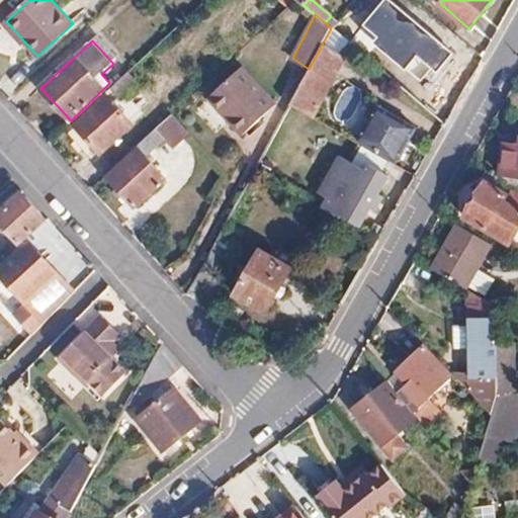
[(309,69),(290,104),(312,117),(344,58),(322,45),(309,69)]
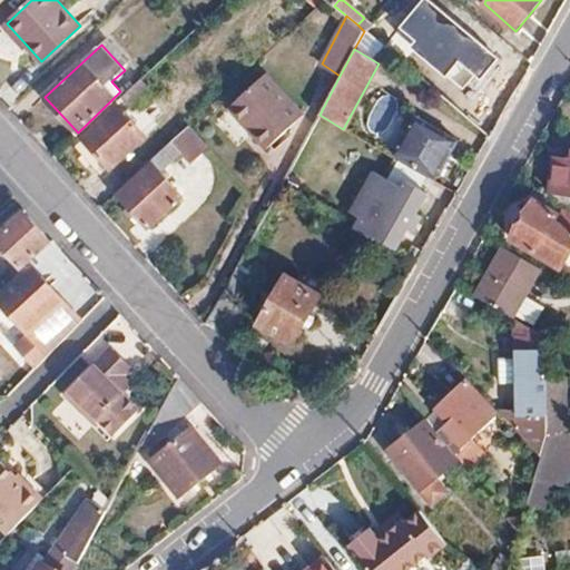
[(267,150),(305,115),(267,75),(229,108),(267,150)]
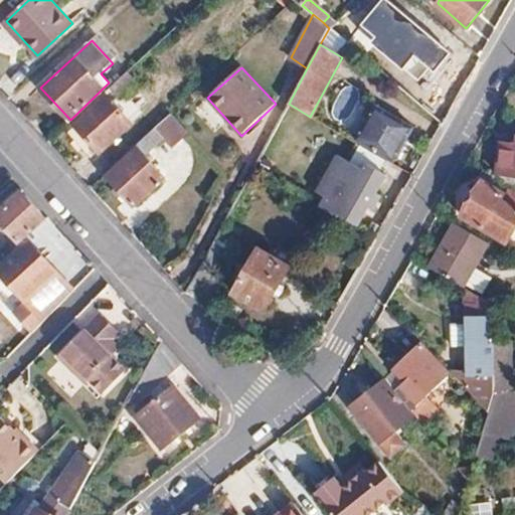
[(113,84),(122,97),(141,82),(132,70),(113,84)]
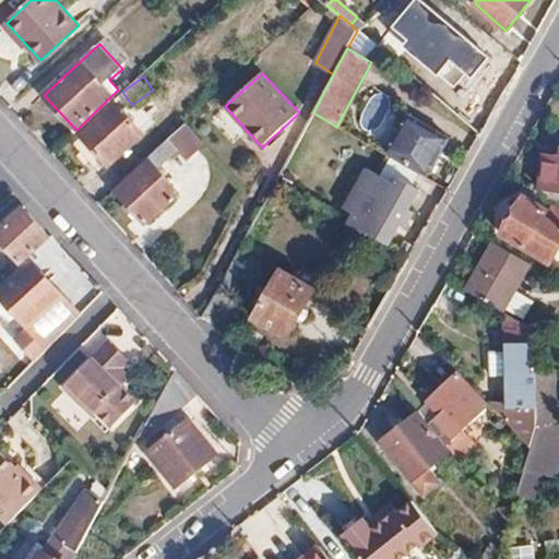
[(142,133),(117,104),(82,137),(108,165),(142,133)]
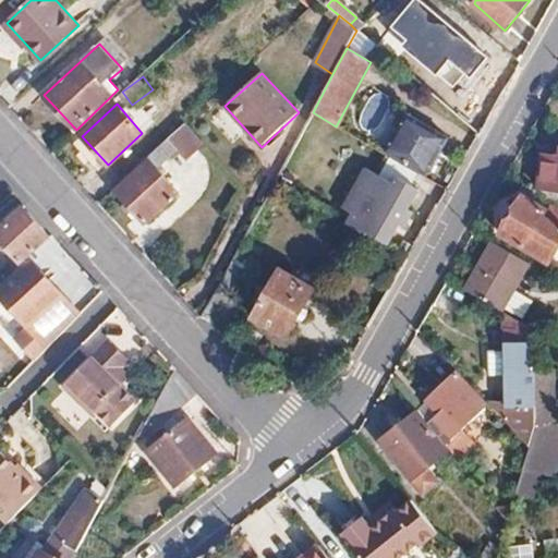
[(387,153),(427,176),(449,138),(409,114),(387,153)]
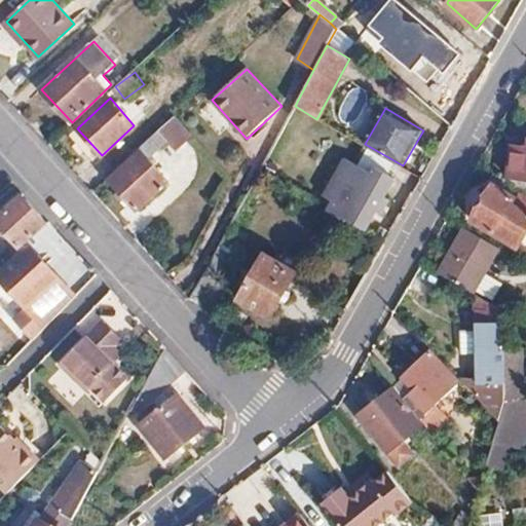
[(171,121),(139,150),(141,151),(109,181),(136,211),(168,182),(148,158),(179,132),(171,121)]
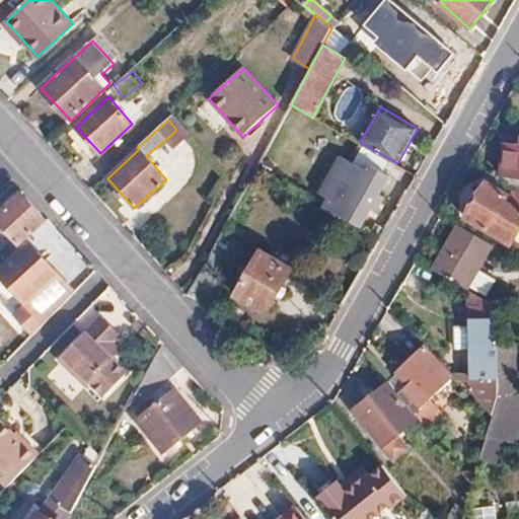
[(518,177),(518,145),(504,144),(501,175),(518,177)]
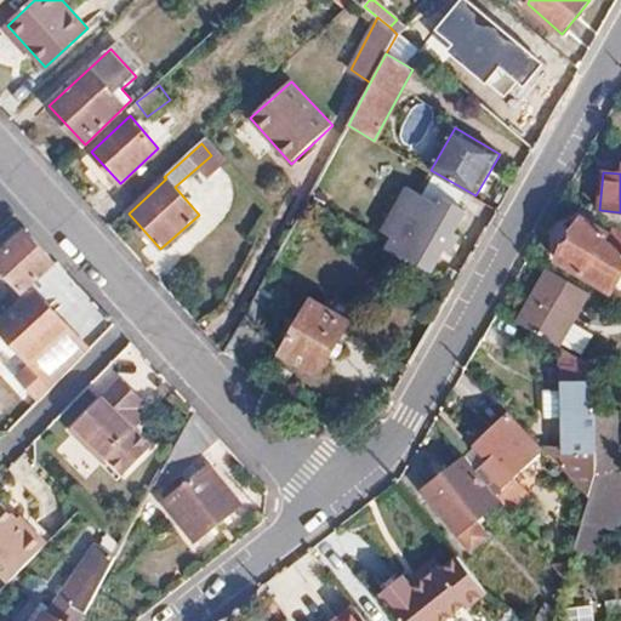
[(410,258),(409,258),(422,233),(411,227),(428,198),(439,205),(445,195),(444,195),(439,203),(409,184),(382,229),(393,235),(386,249),(408,261),(410,258)]
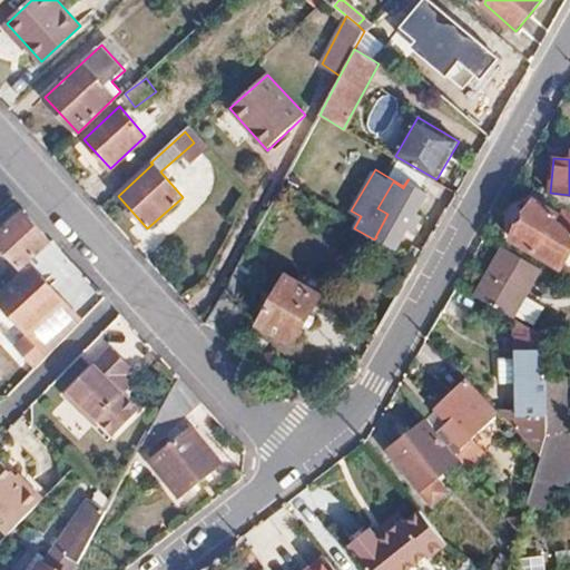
[(376,237),(396,249),(429,192),(409,179),(403,188),(393,182),(377,208),(387,214),(375,237),(376,237)]
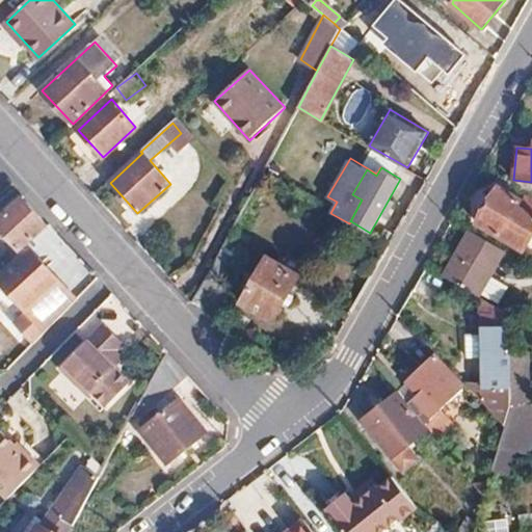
[(531,213),(520,206),(523,201),(499,187),(476,224),(523,251),(531,236),(531,213)]
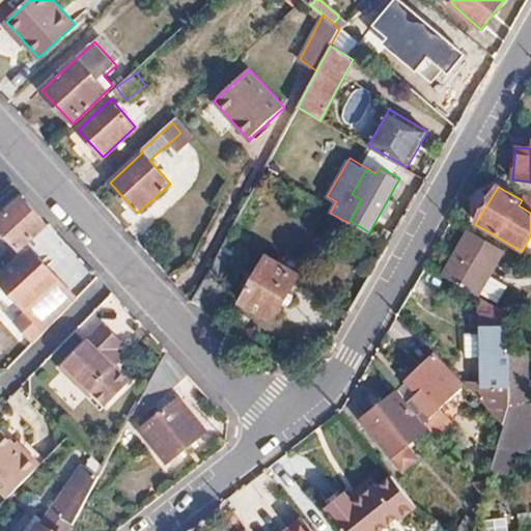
[(530,199),(524,196),(522,200),(519,205),(530,213),(530,199)]
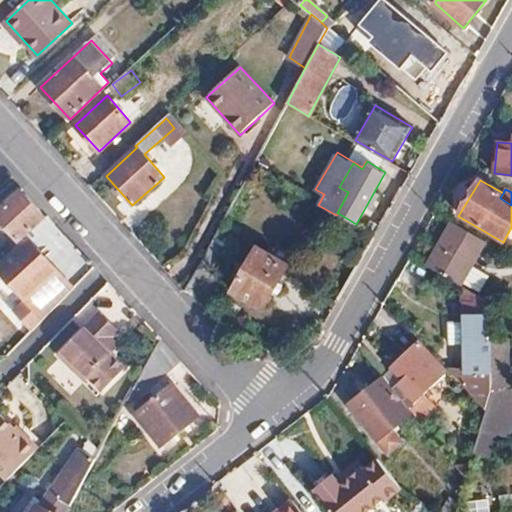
[(0,208),(0,221),(17,242),(46,216),(21,190),(0,208)]
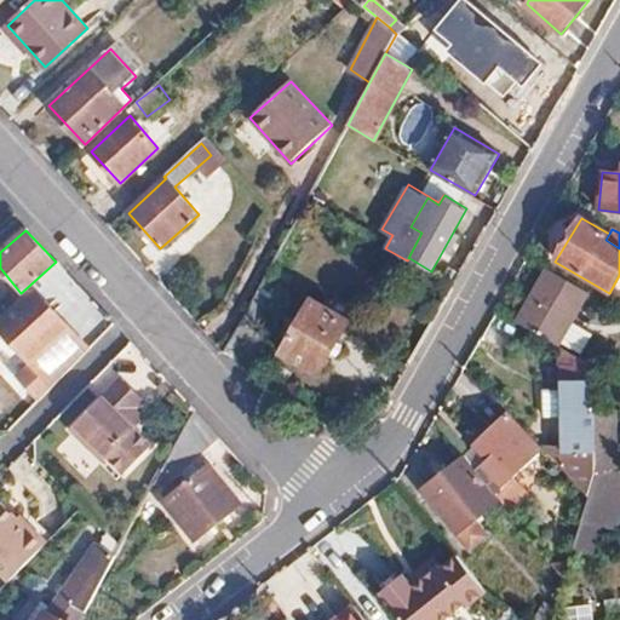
[(530,305),(520,325),(557,346),(589,293),(547,269),(527,303),(530,305)]
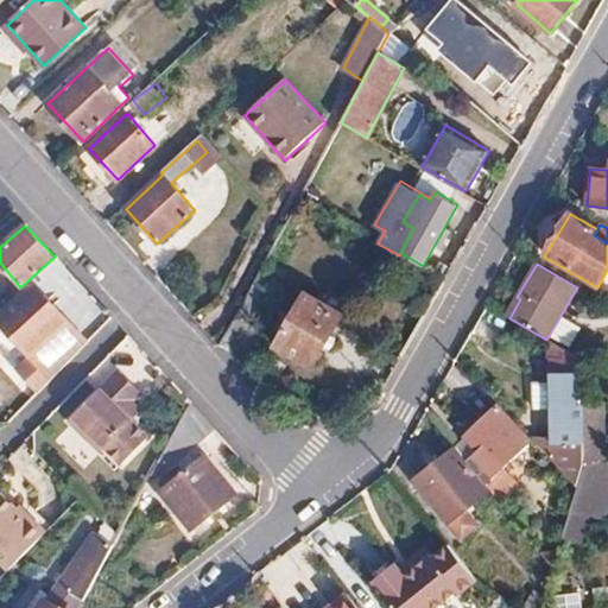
[(81,335),(36,282),(0,312),(0,323),(30,359),(17,371),(32,385),(81,335)]
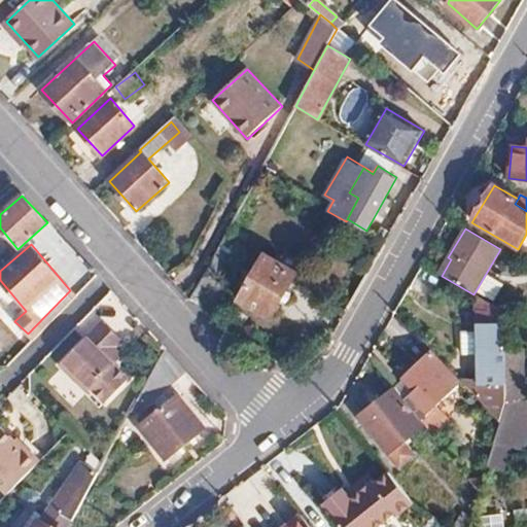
[(227,322),(240,300),(233,296),(238,288),(220,279),(231,260),(216,253),(190,301),(227,322)]
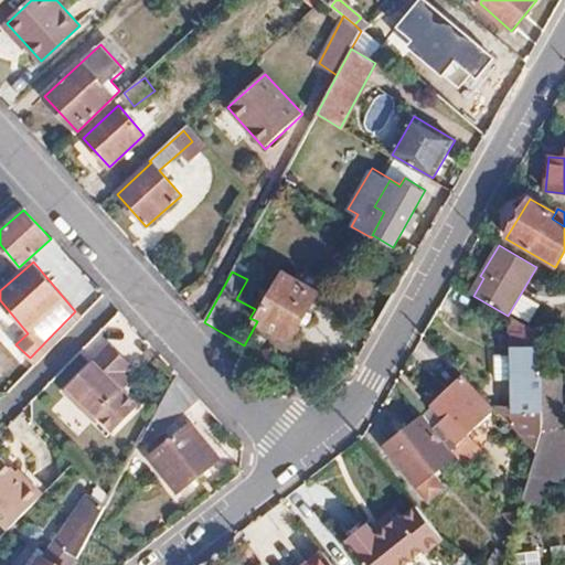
[(285,273),(257,321),(291,340),(318,292),(285,273)]
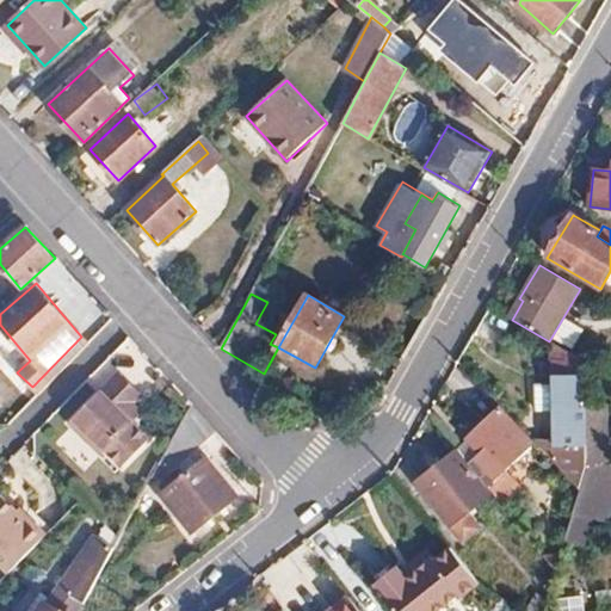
[(125,407),(134,400),(140,394),(117,370),(67,420),(97,452),(103,448),(118,464),(144,440),(129,423),(134,417),(125,407)]
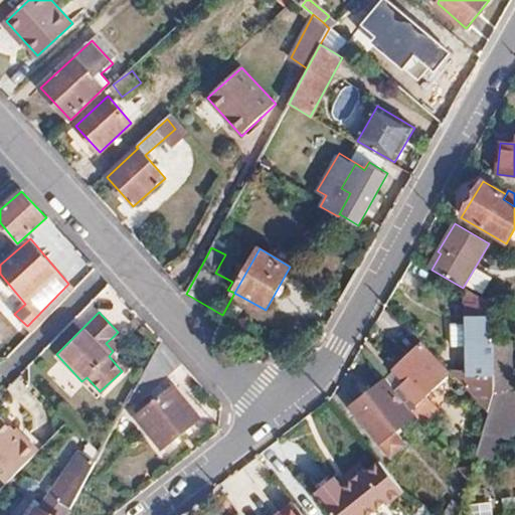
[(465,316),(465,350),(474,350),(474,377),(474,389),(494,389),(493,317),(465,316)]
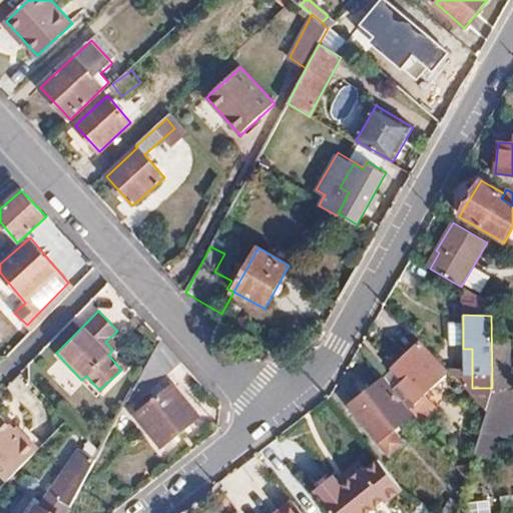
[(105,342),(112,350),(119,343),(112,336),(105,342)]
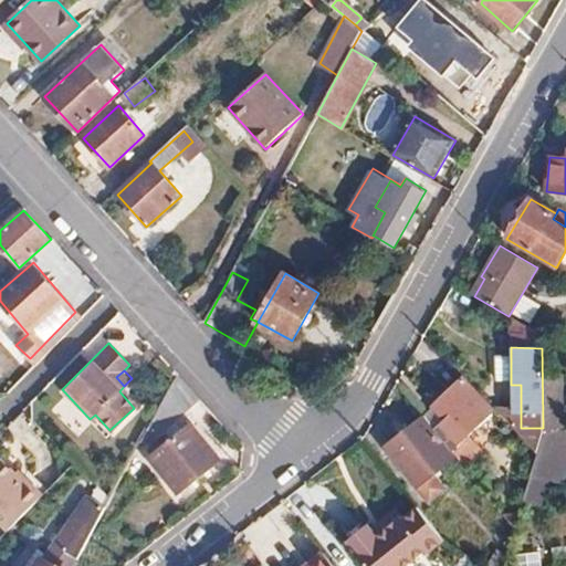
[(200,400),(177,374),(171,385),(159,408),(175,422),(200,400)]
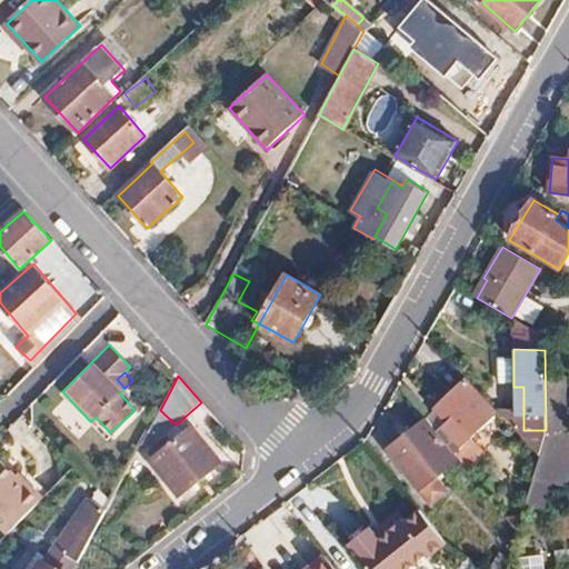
[(565,377),(547,378),(548,437),(568,432),(565,377)]
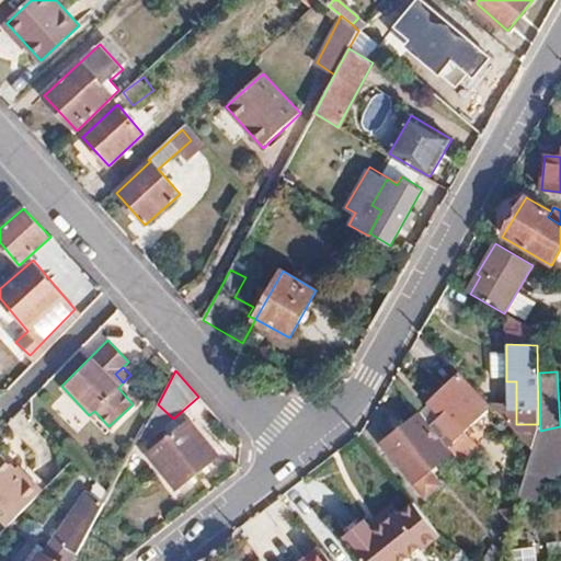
[(449,448),(493,407),(460,373),(427,403),(439,416),(431,425),(449,448)]
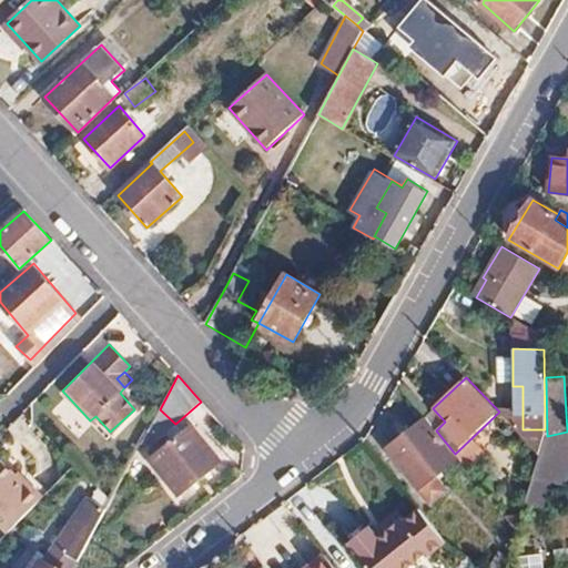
[(523,386),(513,386),(513,416),(523,416),(523,386)]
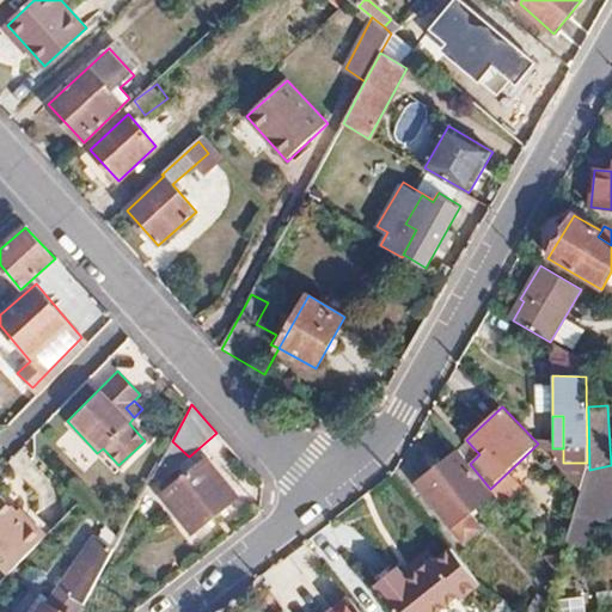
[(489,496),(456,452),(416,483),(463,543),(481,528),(469,513),(489,496)]
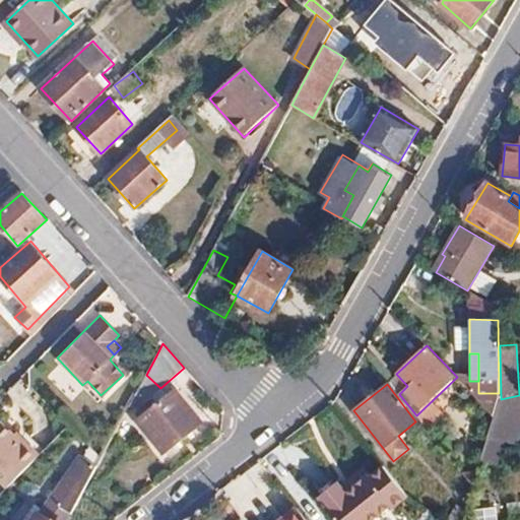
[(136,420),(163,455),(204,424),(177,389),(136,420)]
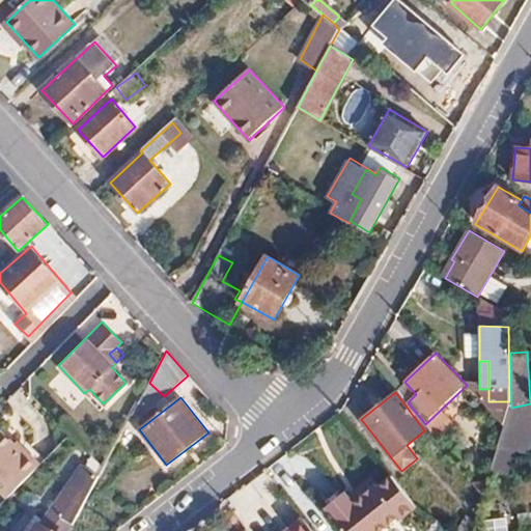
[(505,425),(511,408),(501,403),(497,417),(505,425)]
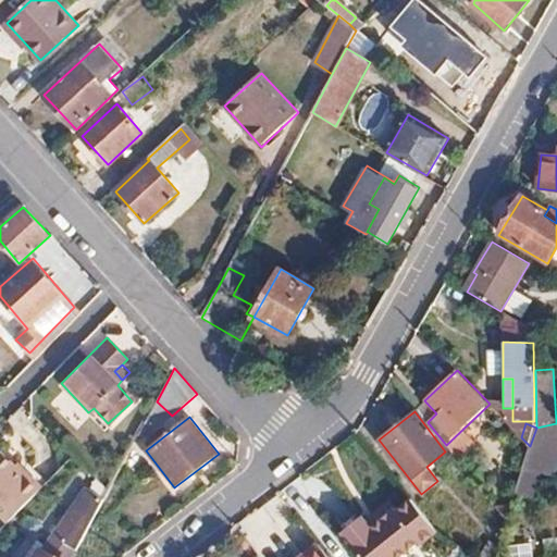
[(553,475),(556,461),(556,423),(536,428),(530,446),(522,469),(540,472),(553,475)]
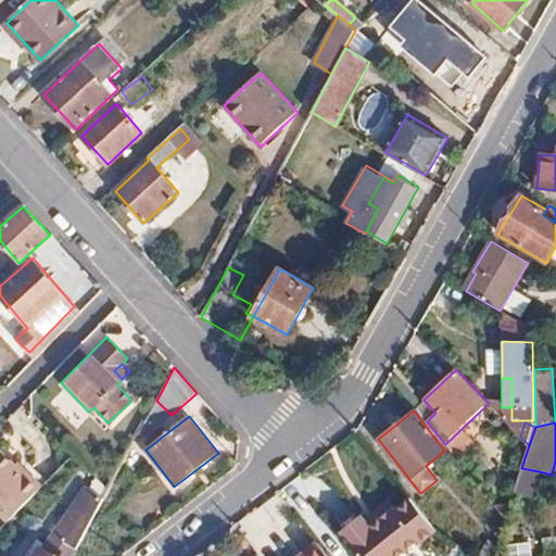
[(24,477),(13,466),(0,452),(0,514),(7,520),(40,485),(27,474),(24,477)]
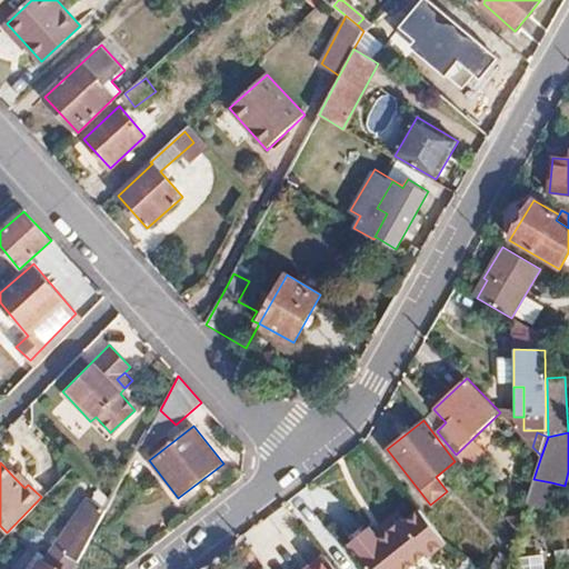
[(18,473),(13,477),(25,488),(28,485),(18,473)]
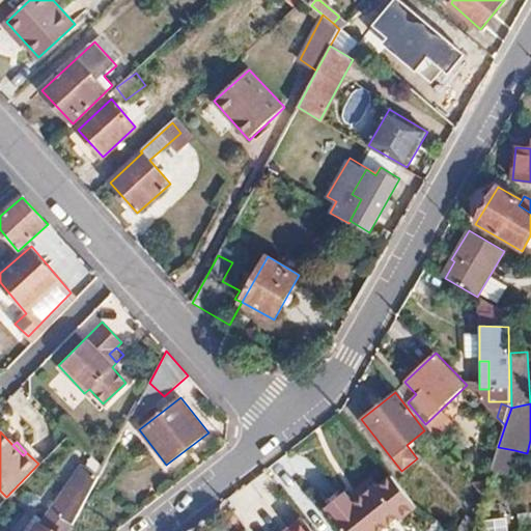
[(514,450),(498,447),(497,452),(491,471),(507,475),(514,450)]
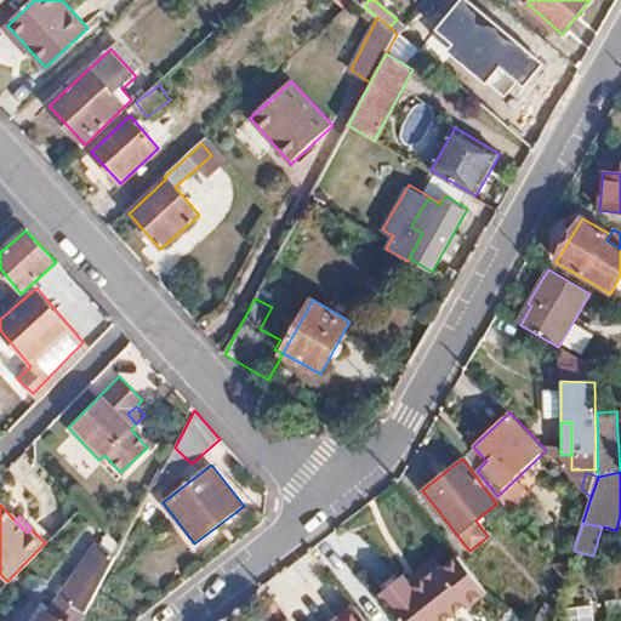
[(80,620),(114,557),(96,545),(40,620),(80,620)]
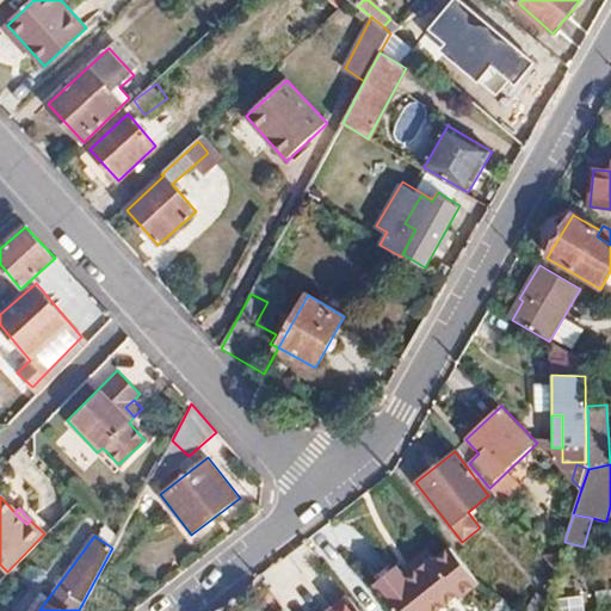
[(400,574),(394,566),(390,562),(370,579),(380,591),(376,593),(389,610),(420,610),(451,587),(454,590),(473,575),(445,541),(427,554),(400,574)]
